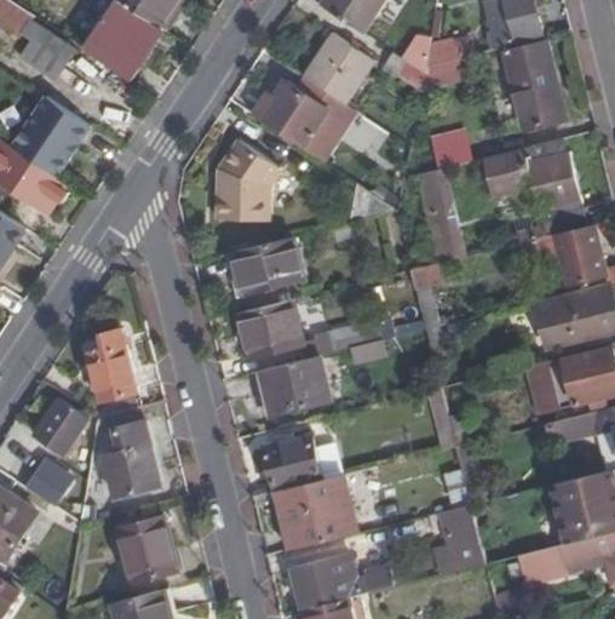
[(46,0),(45,4),(63,16),(73,0),(82,0),(97,10),(102,0),(46,0)]
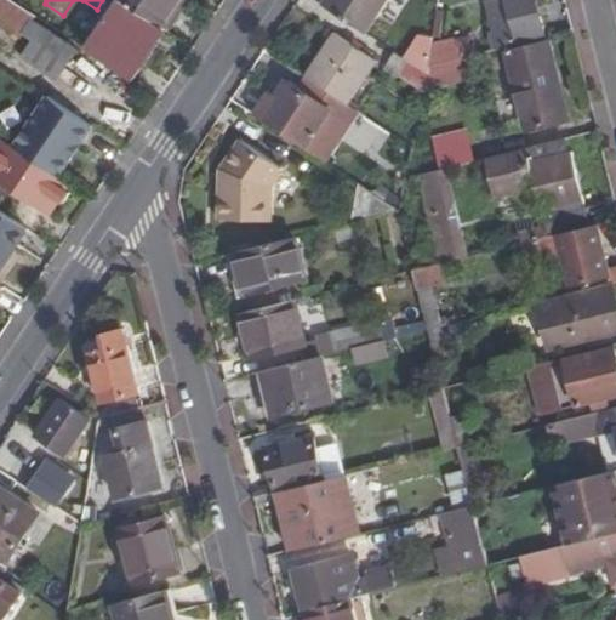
[(157,24),(121,0),(119,0),(86,50),(126,77),(159,27),(157,24)]
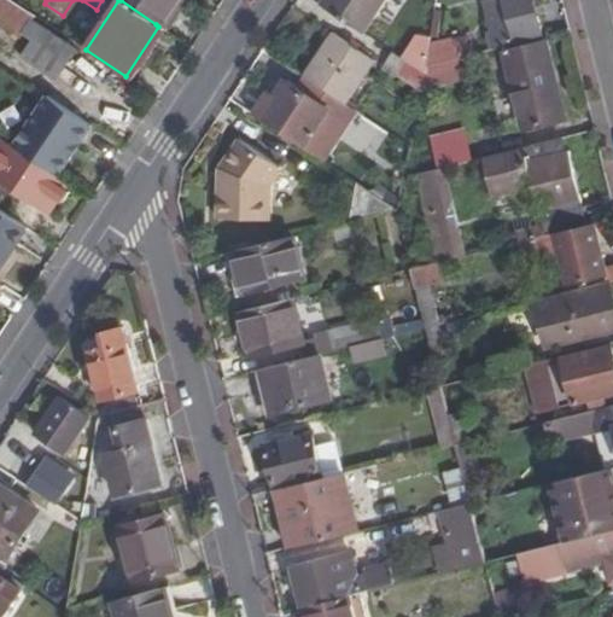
[(121,0),(156,24),(170,0),(175,0),(121,0)]
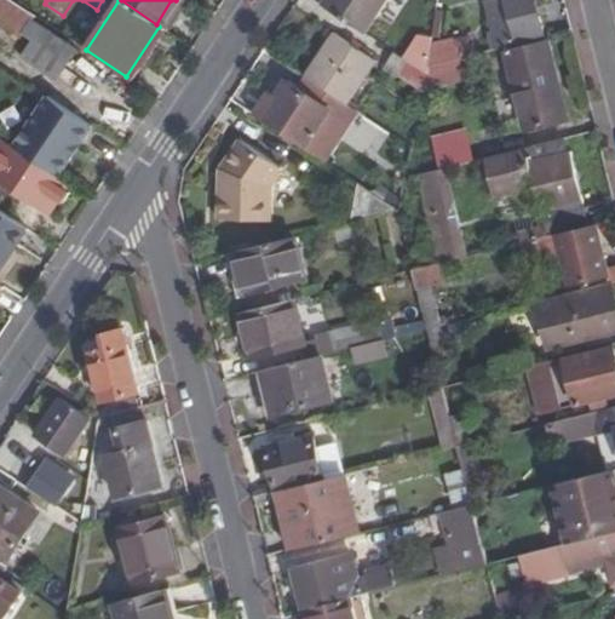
[(322,0),(320,5),(362,33),(378,7),(381,0),(322,0)]
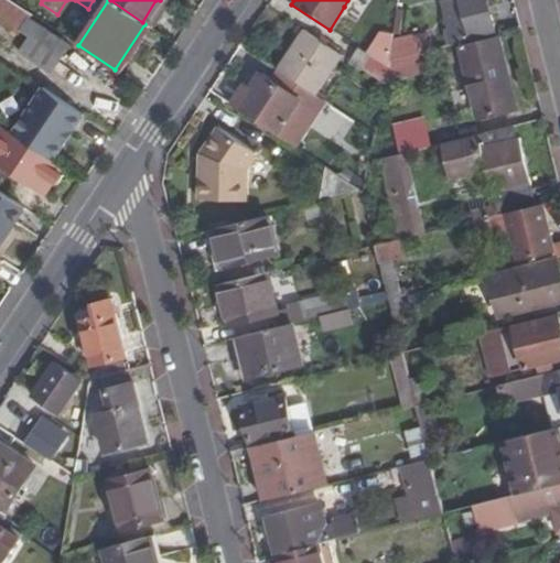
[(347,0),(344,7),(353,12),(361,0),(347,0)]
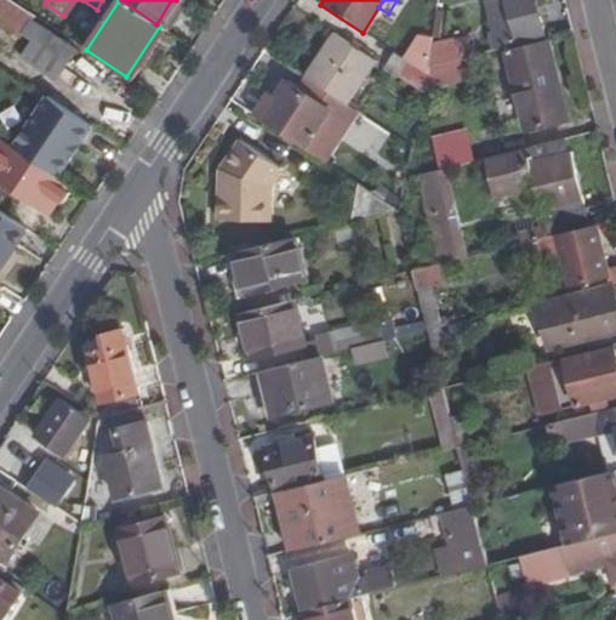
[(488,0),(495,27),(490,28),(494,44),(541,33),(532,0),(488,0)]
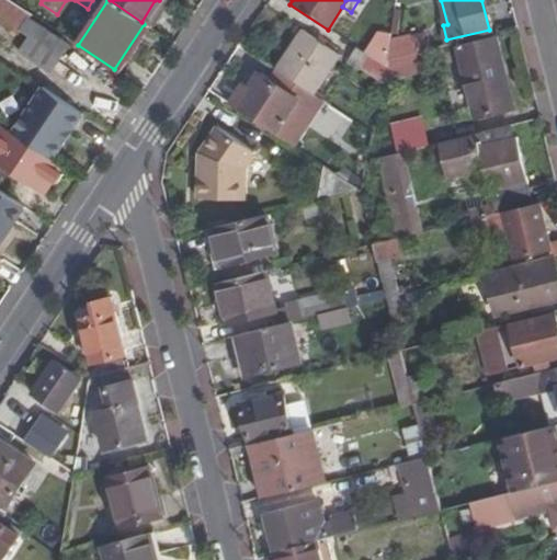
[(49,61),(66,37),(48,26),(46,31),(23,15),(16,27),(27,35),(24,45),(49,61)]
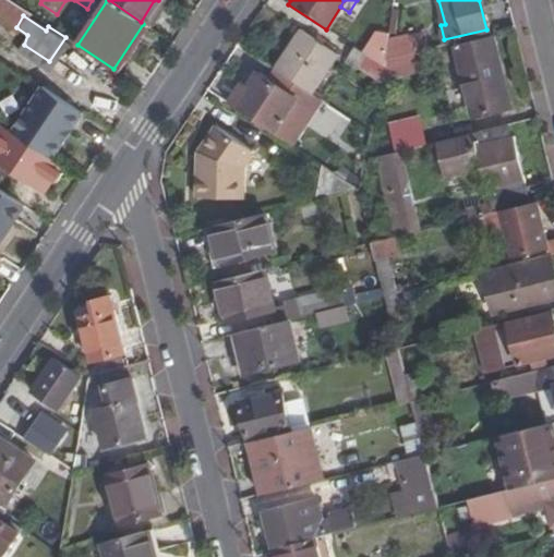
[(271,69),(275,72),(300,88),(310,95),(337,57),(298,29),(271,69)]
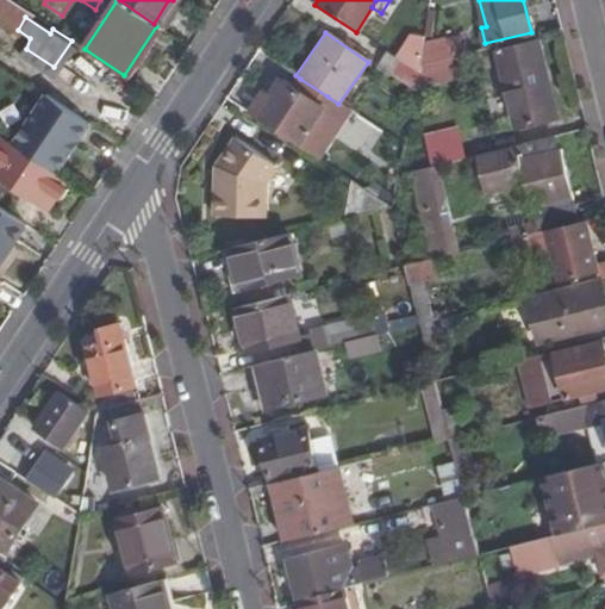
[(446,39),(420,45),(418,64),(447,57),(448,57),(446,39)]
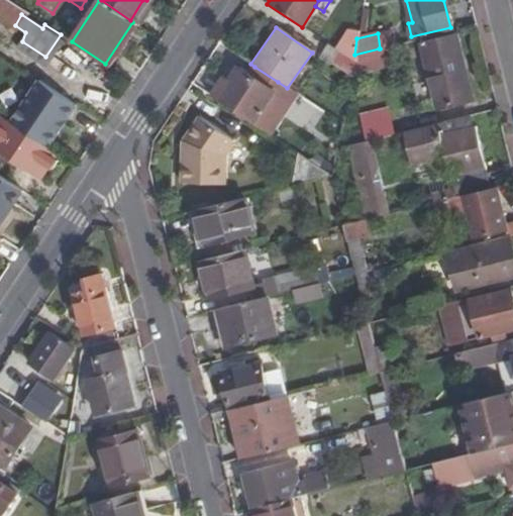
[(470,99),(454,35),(419,45),(433,108),(470,99)]
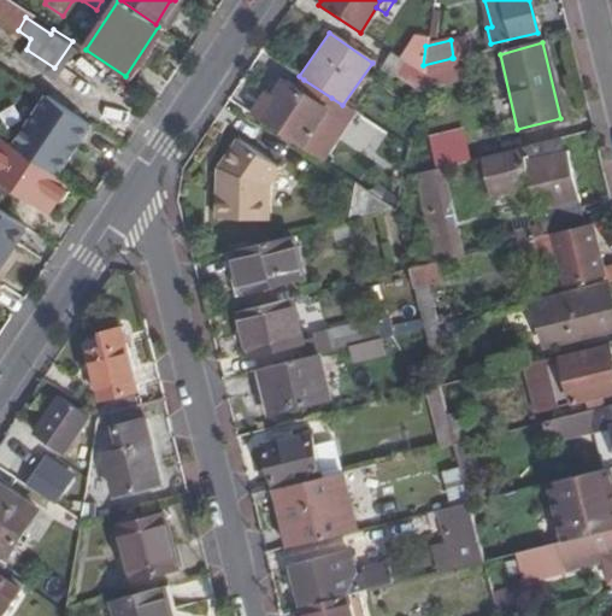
[(457,80),(452,58),(423,65),(422,72),(421,88),(457,80)]
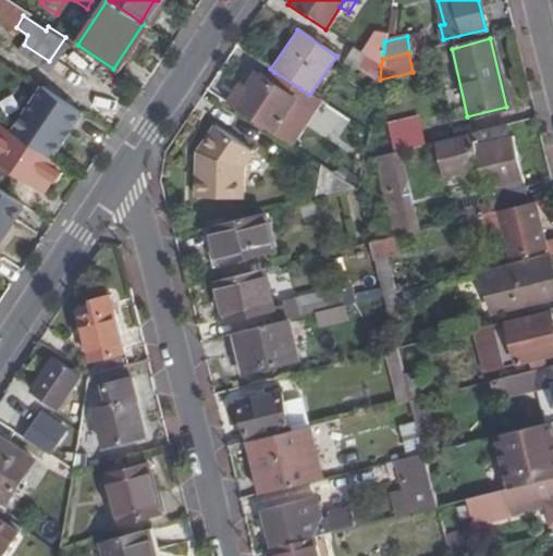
[(372,78),(379,83),(380,79),(381,65),(365,54),(356,66),(372,78)]
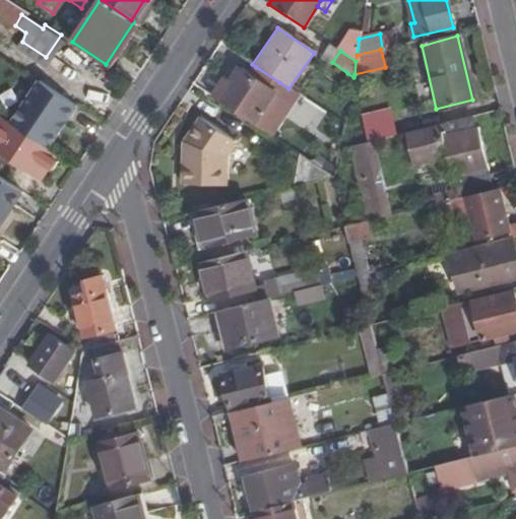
[(218,60),(211,55),(205,65),(211,70),(218,60)]
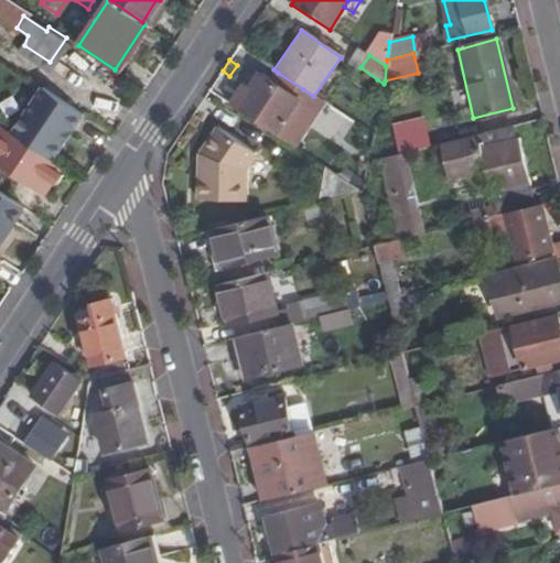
[(278,73),(273,69),(267,80),(271,83),(278,73)]
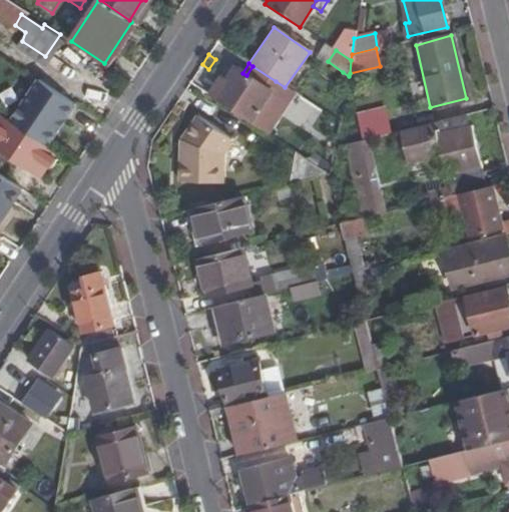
[(233,67),(213,97),(249,122),(276,81),(252,66),(246,75),(242,73),(233,67)]
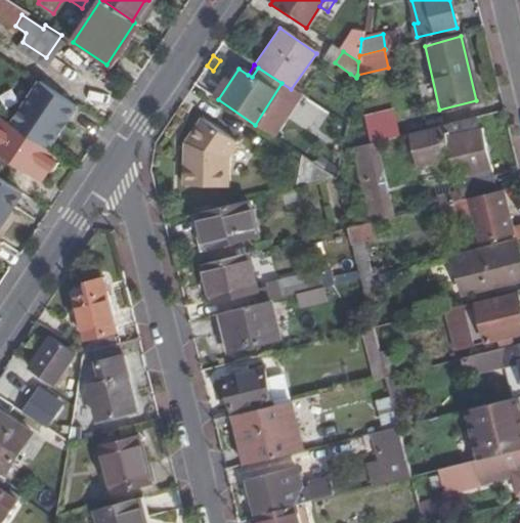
[(356,78),(350,74),(345,81),(354,86),(356,78)]
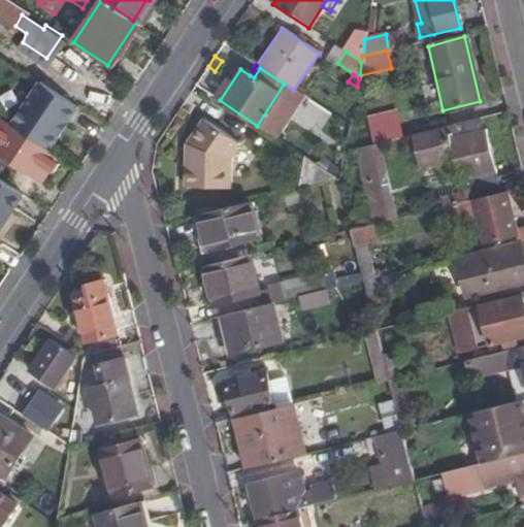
[(38,79),(9,123),(50,150),(78,106),(38,79)]
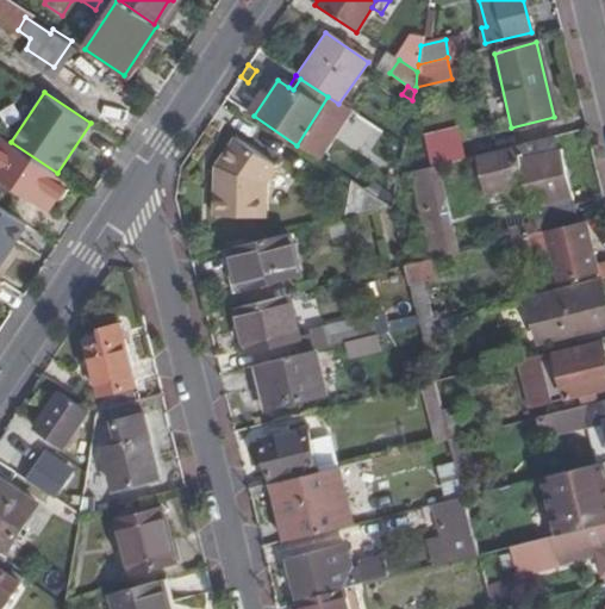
[(319,160),(350,112),(338,104),(328,97),(297,145),(319,160)]
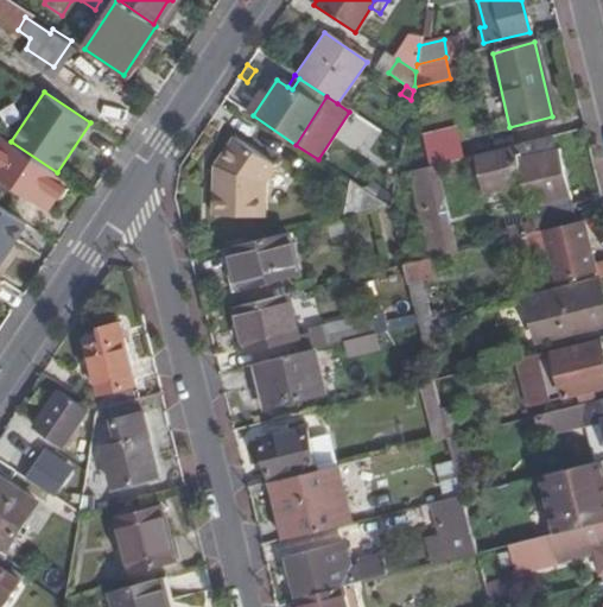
[(430,166),(438,164),(458,158),(452,128),(423,136),(430,166)]
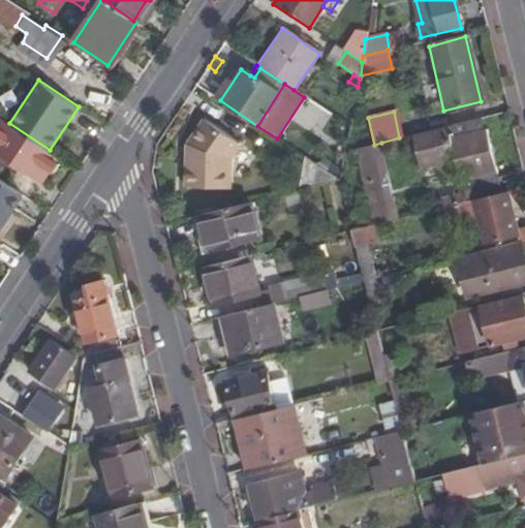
[(481,129),(477,117),(411,134),(420,168),(456,160),(466,202),(474,199),(500,193),(485,129),(481,129)]
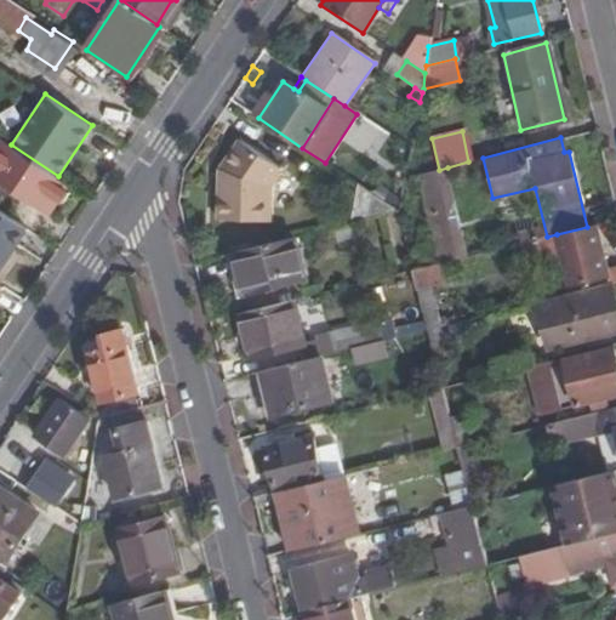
[(61,186),(64,180),(58,176),(11,144),(3,138),(0,142),(0,181),(44,211),(56,195),(62,200),(67,189),(61,186)]
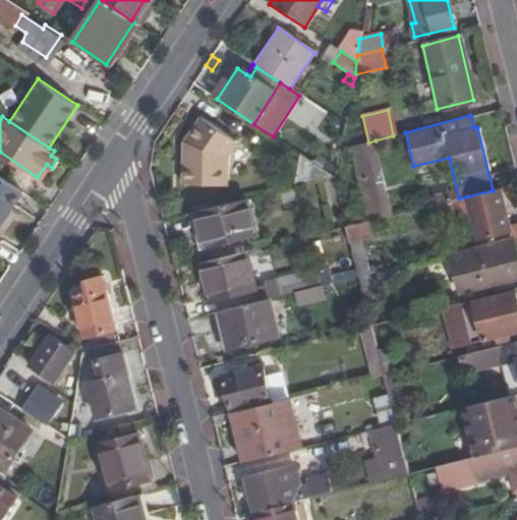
[(229,158),(237,143),(203,121),(185,148),(182,183),(224,189),(229,158)]
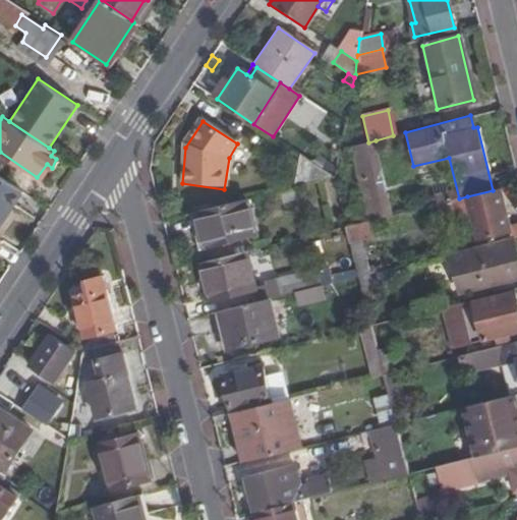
[(351,147),(368,221),(393,215),(376,140),(368,142),(351,147)]
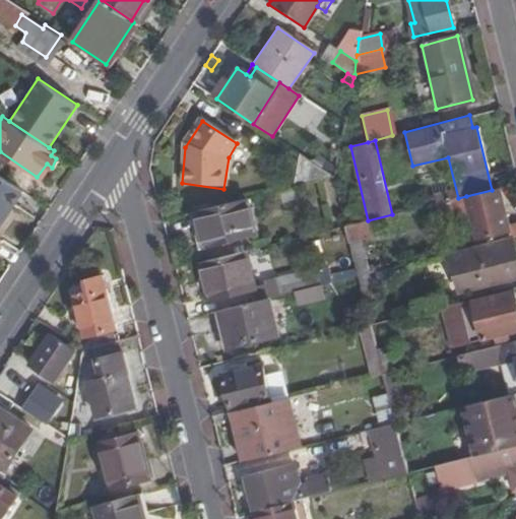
[(293,186),(332,177),(298,153),(293,186)]
